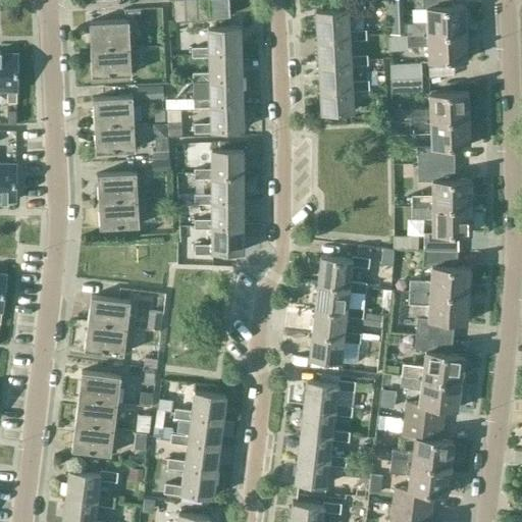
[(185,0),(174,0),(175,18),(187,18),(185,0)]
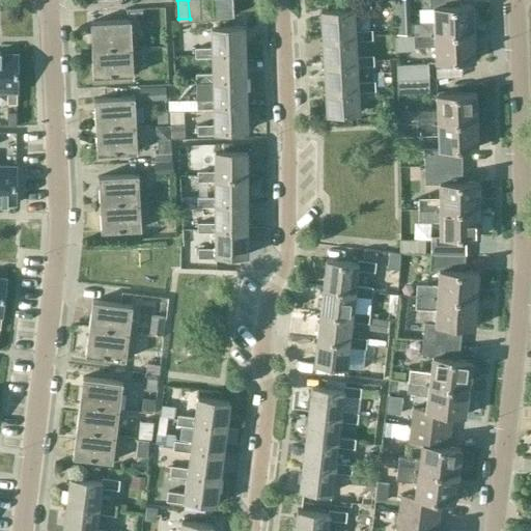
[(199,0),(188,0),(190,19),(200,18),(199,0)]
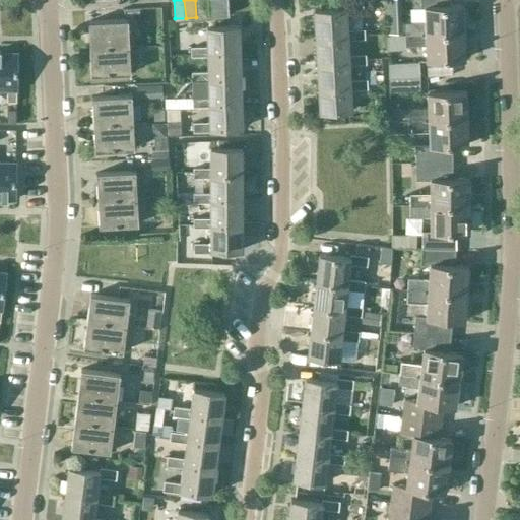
[(205,0),(195,0),(196,17),(207,17),(205,0)]
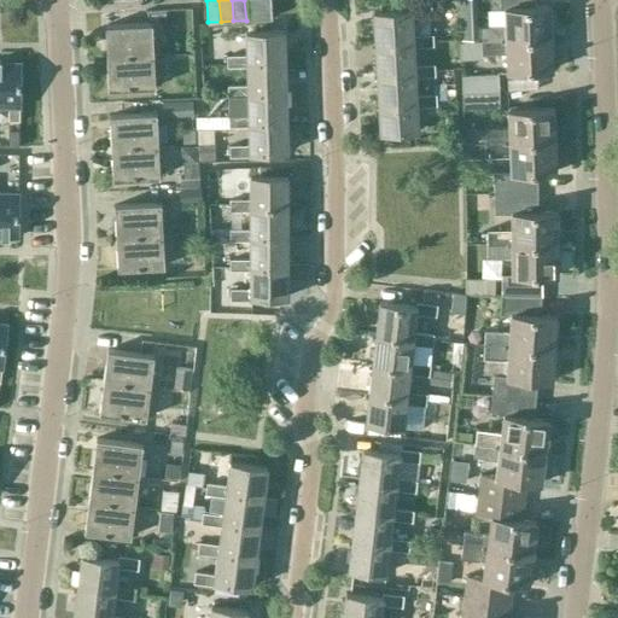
[(245,0),(248,18),(270,17),(269,0),(245,0)]
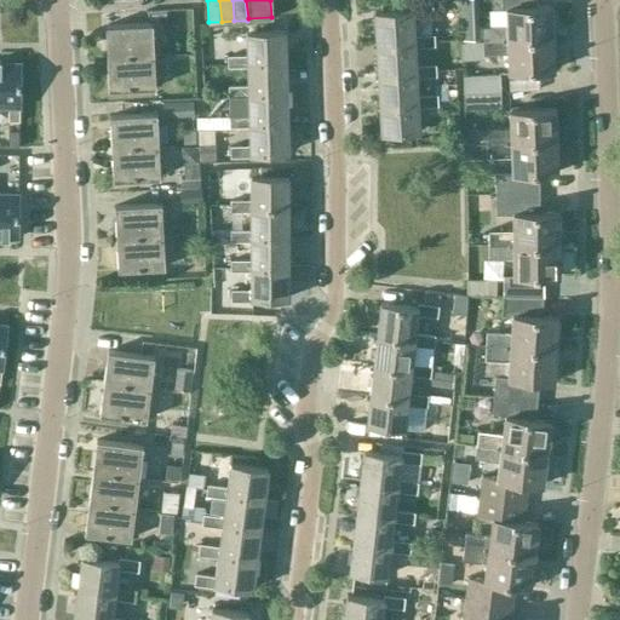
[(482,27),(482,40),(552,36),(551,5),(535,6),(534,0),(500,0),(501,9),(505,9),(506,26),(482,27)]
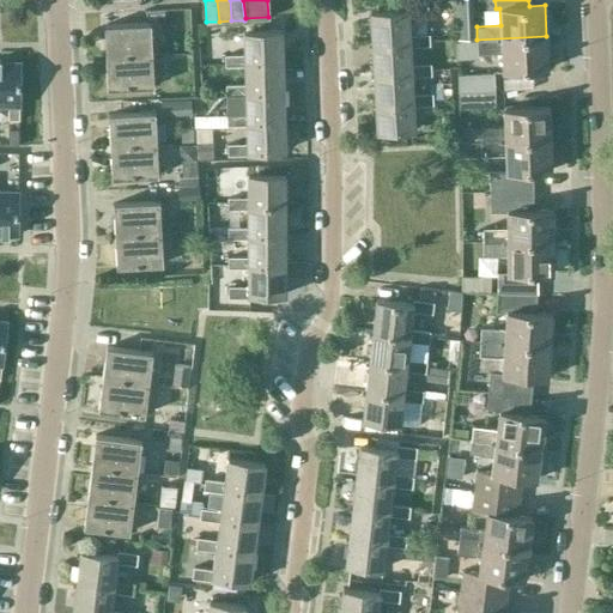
[(370,11),(371,41),(410,40),(408,35),(408,17),(428,16),(426,4),(406,5),(406,8),(370,11)]
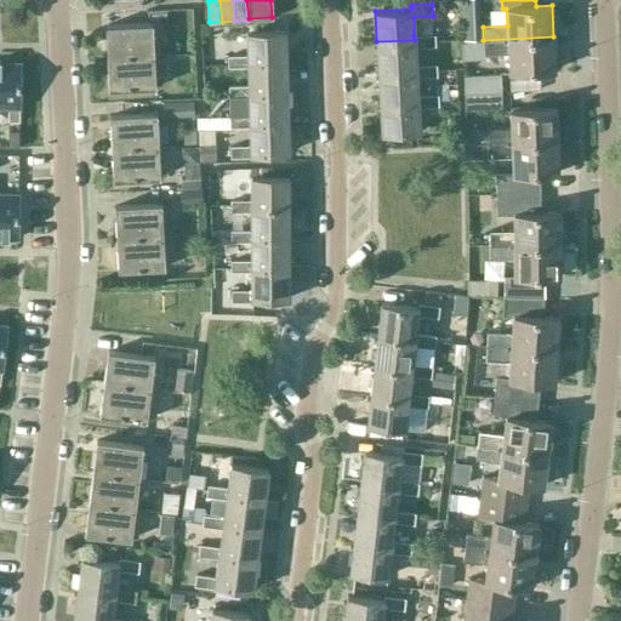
[(104,26),(107,56),(154,53),(152,11),(131,12),(132,24),(104,26)]
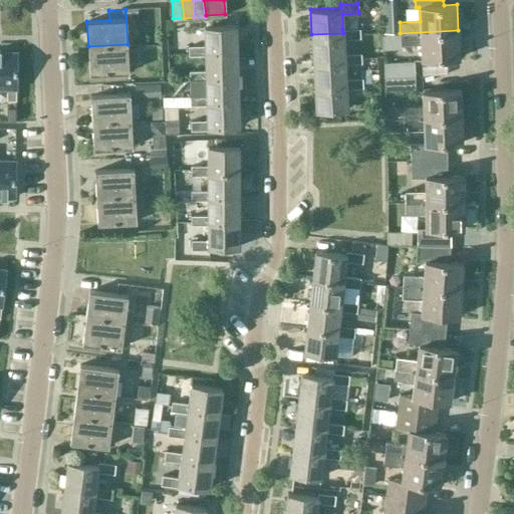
[(396,21),(396,17),(381,17),(381,21),(382,33),(400,32),(399,21),(396,21)]
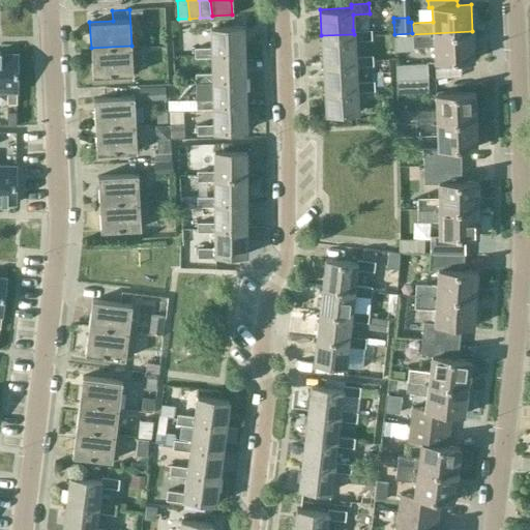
[(212,53),(244,52),(243,26),(211,27),(211,47),(195,48),(195,57),(212,57),(212,53)]
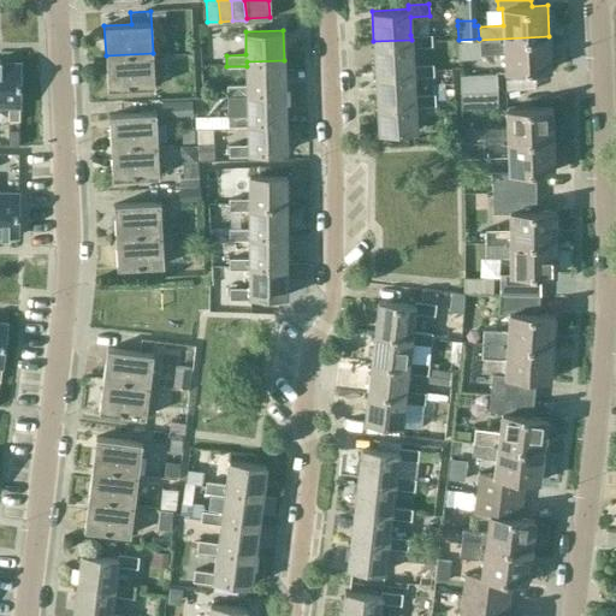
[(412,40),(373,41),(375,71),(413,69),(413,65),(412,46),(431,45),(431,34),(410,35),(412,40)]
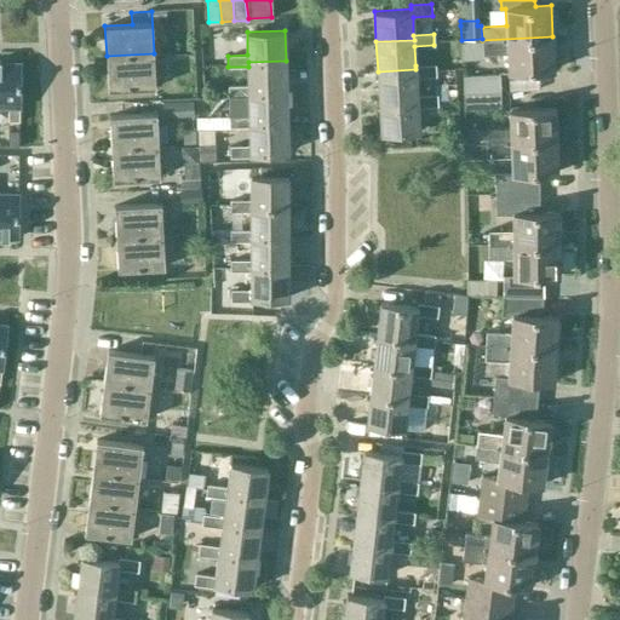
[(552,36),(482,40),(482,41),(461,41),(461,59),(484,58),(484,55),(507,53),(509,72),(554,69),(552,36)]
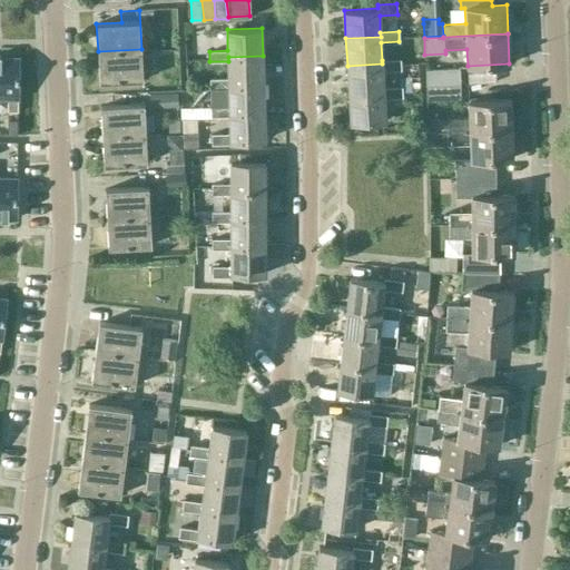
[(143,77),(141,49),(98,51),(99,79),(143,77)]
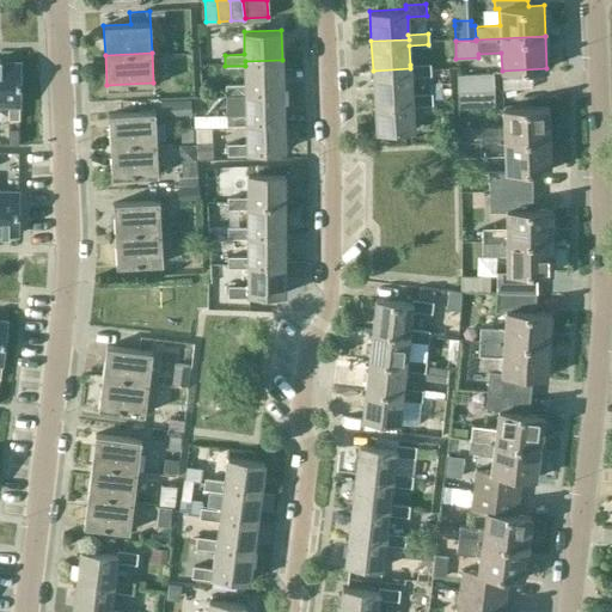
[(245,91),(282,90),(282,60),(245,61),(245,66),(245,84),(226,85),(226,96),(245,95),(245,91)]
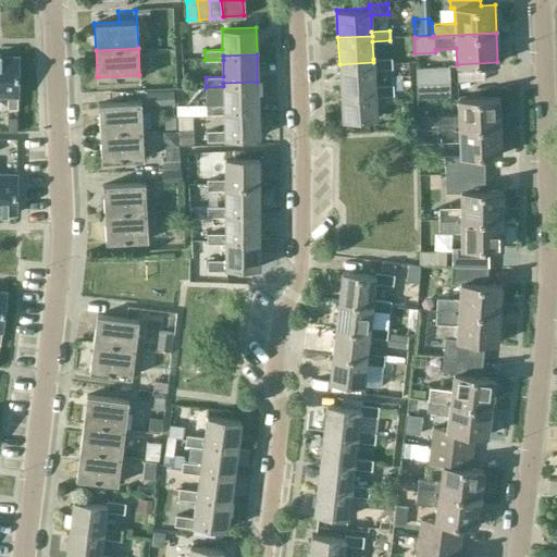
[(17,57),(0,56),(0,95),(8,96),(8,109),(17,109),(17,57)]
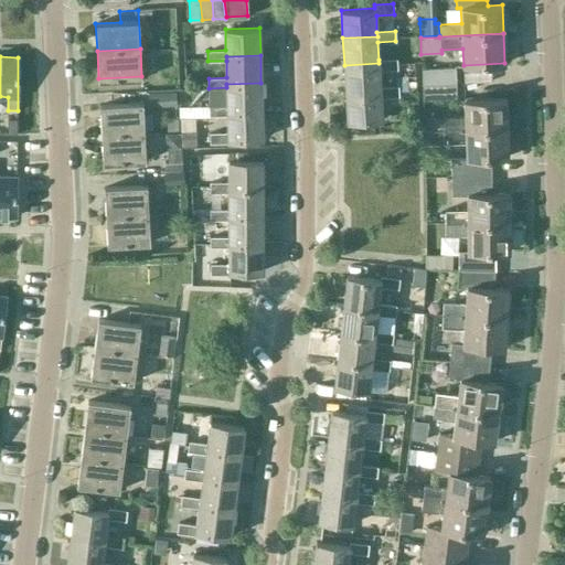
[(379,63),(344,65),(345,93),(380,91),(380,87),(379,70),(397,68),(396,64),(396,59),(379,60),(379,63)]
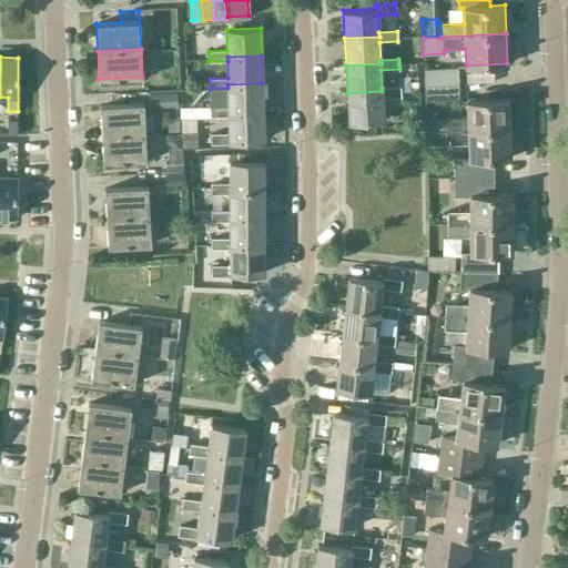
[(423,69),(424,84),(458,82),(457,68),(423,69)]
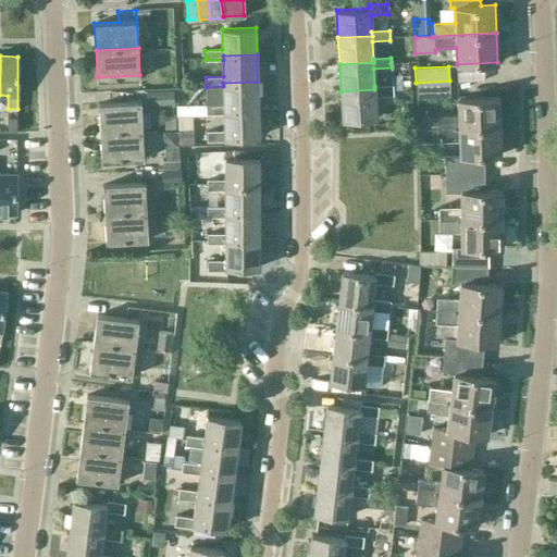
[(449,81),(416,83),(417,98),(449,97),(449,81)]
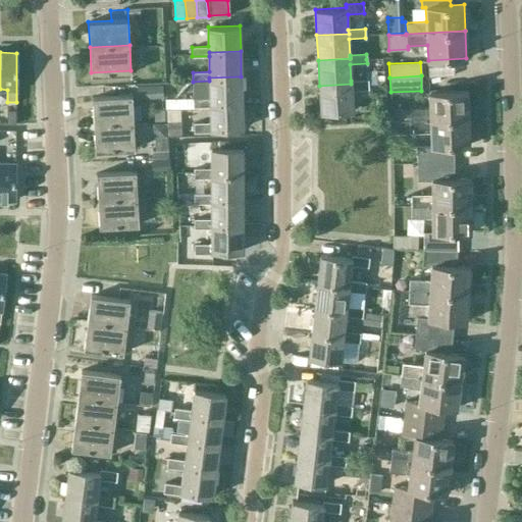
[(210,102),(242,102),(241,76),(209,77),(209,81),(210,97),(193,97),(194,107),(210,106),(210,102)]
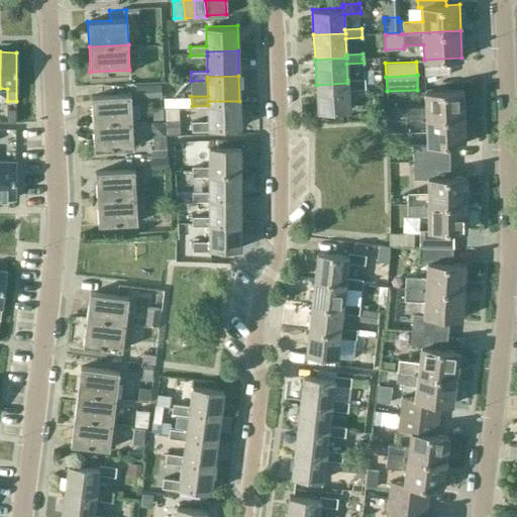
[(347,83),(316,85),(317,110),(349,108),(348,89),(365,88),(365,79),(347,80),(347,83)]
